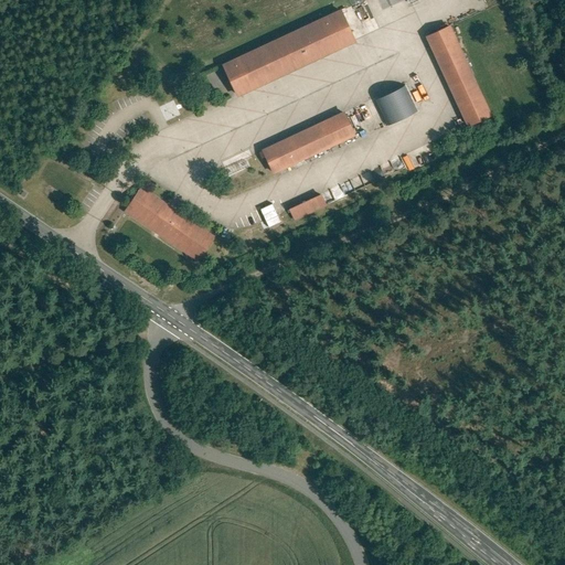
[(339,12),(221,67),(236,100),(355,45),(339,12)]
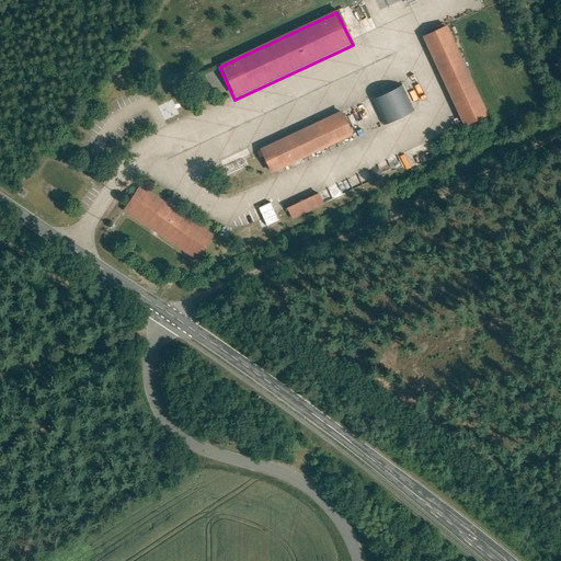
[(446,25),(422,36),(462,127),(488,114),(446,25)]
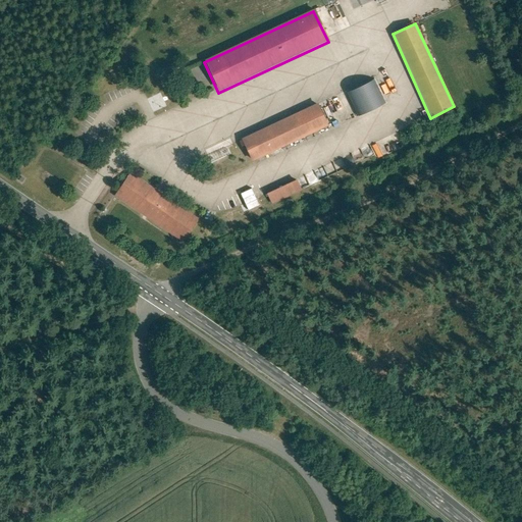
[(373,81),(347,93),(358,116),(384,103),(373,81)]
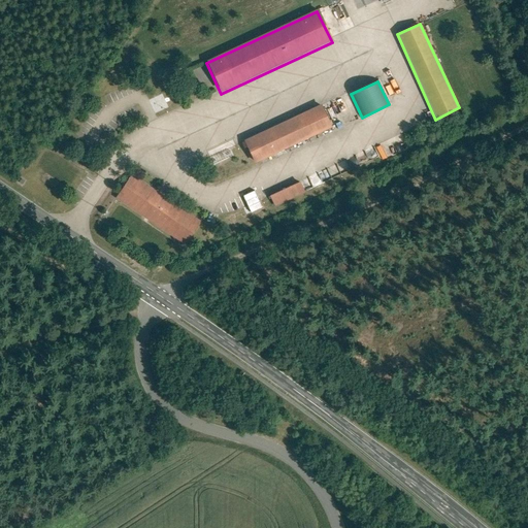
[(244,141),(255,164),(332,129),(321,106),(244,141)]
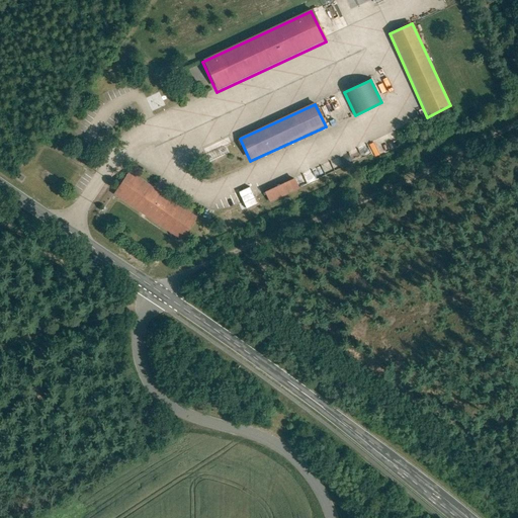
[(395,131),(390,133),(394,147),(400,145),(395,131)]
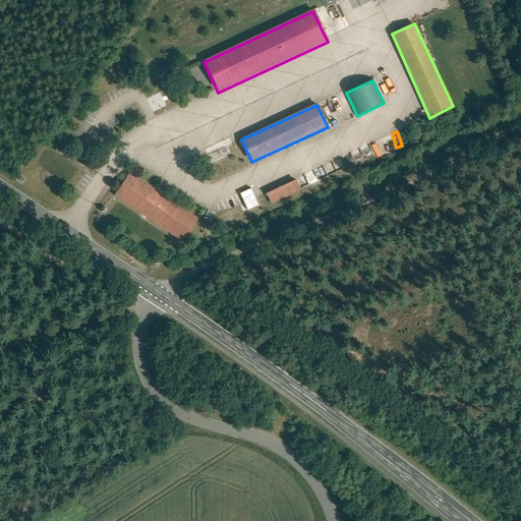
[(115,195),(181,241),(197,217),(130,171),(115,195)]
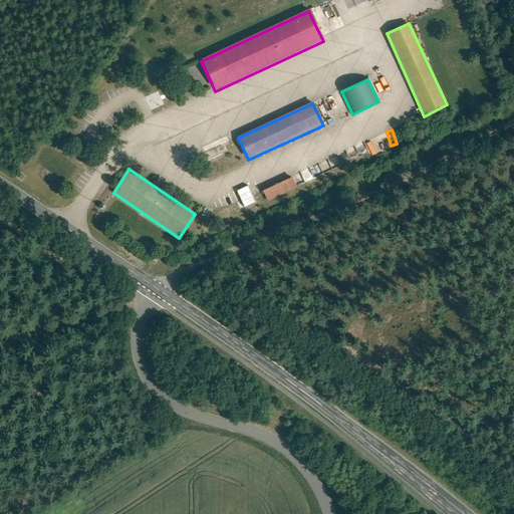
[(263,194),(267,202),(296,188),(292,180),(263,194)]
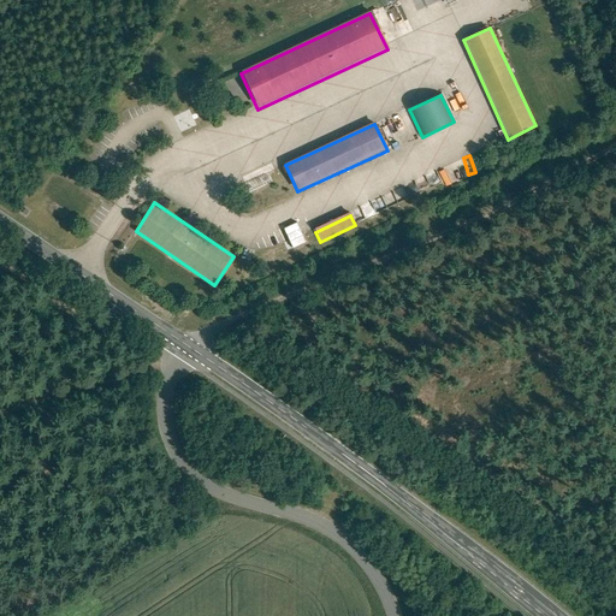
[(296,223),(284,227),(292,248),(306,242),(296,223)]
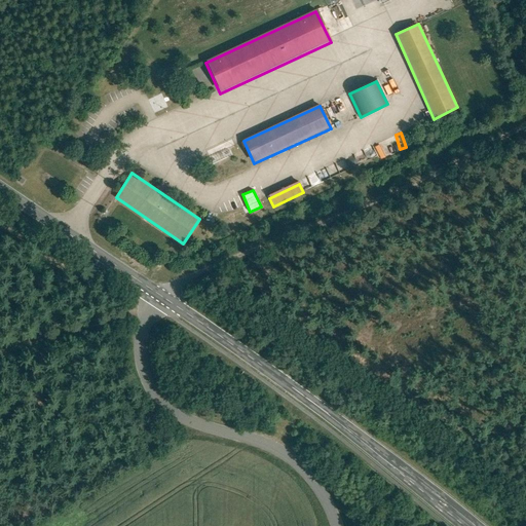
All buildings are outlined.
